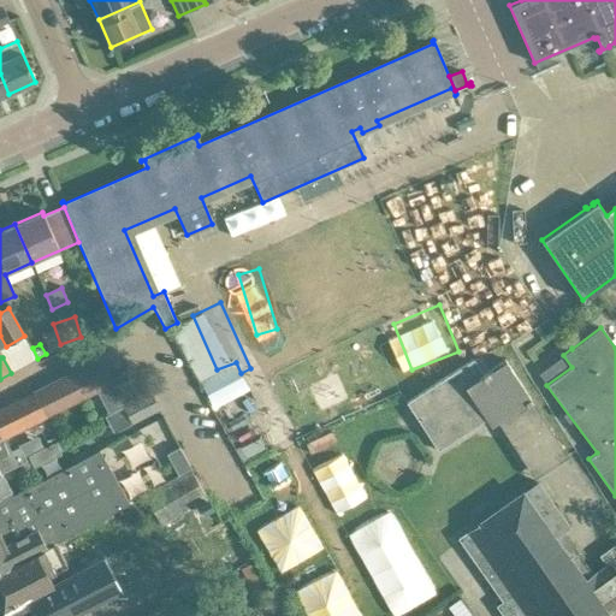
[(45,415),(75,400),(105,385),(107,385),(105,381),(108,375),(101,359),(33,392),(45,415)]
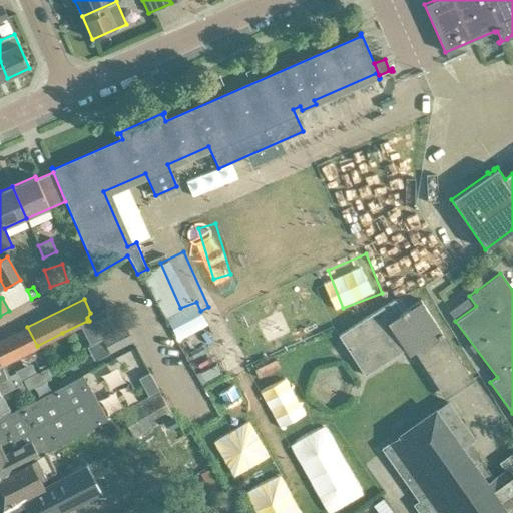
[(401,311),(397,304),(393,299),(338,334),(364,375),(404,349),(413,351),(440,392),(460,379),(438,345),(445,340),(441,333),(420,299),(401,311)]
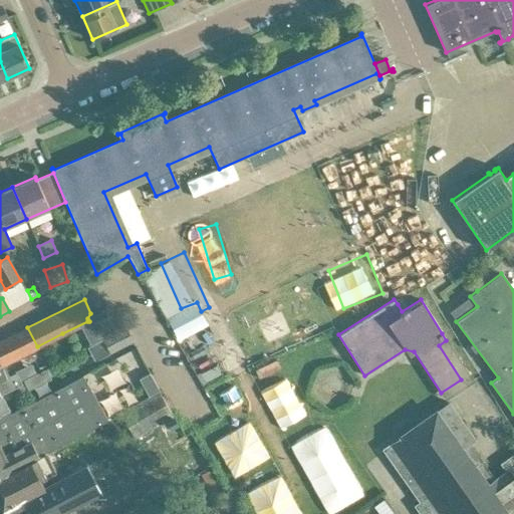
[(115,332),(106,313),(106,312),(93,318),(92,319),(89,321),(87,321),(97,341),(115,332)]
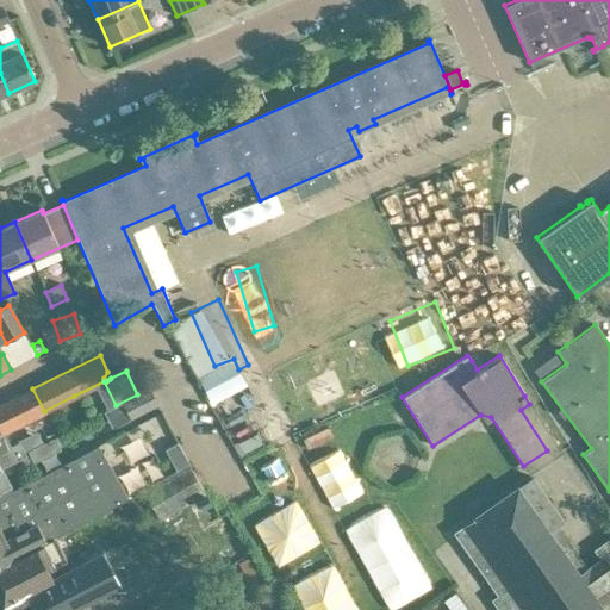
[(261,371),(228,384),(246,430),(279,417),(261,371)]
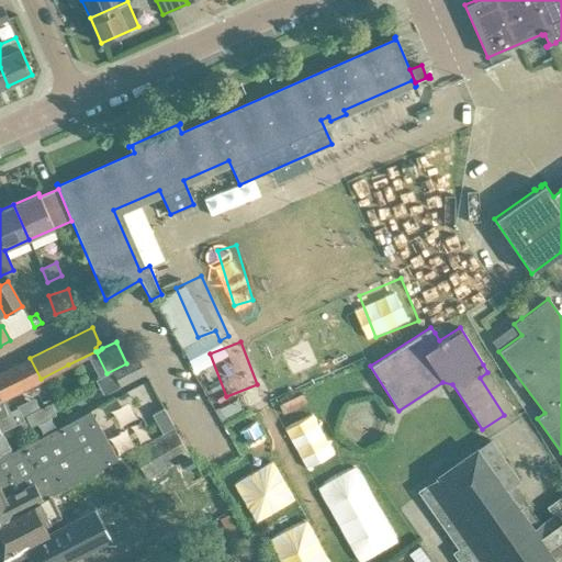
[(30,358),(4,371),(15,392),(41,379),(30,358)]
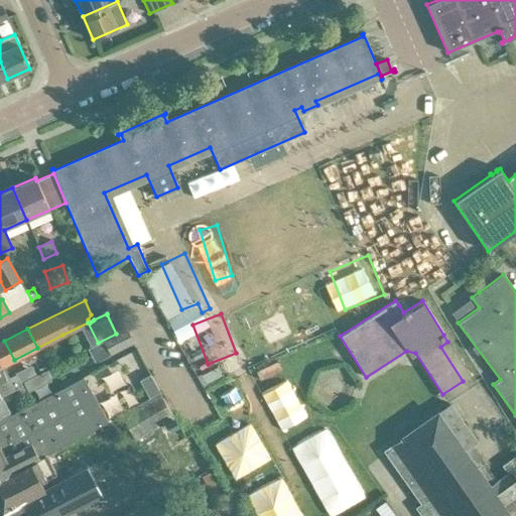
[(104,341),(111,354),(133,343),(127,331),(116,336),(115,335),(104,341)]
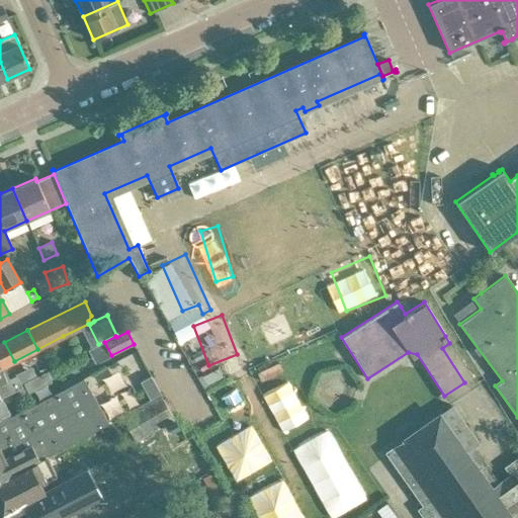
[(4,342),(0,343),(0,368),(3,366),(14,361),(4,342)]
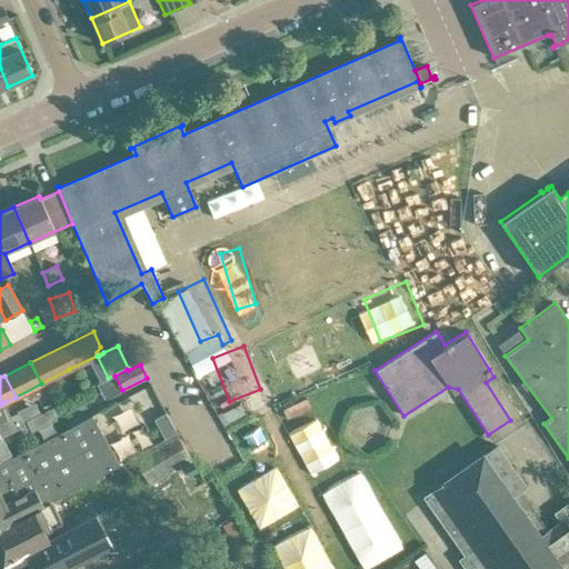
[(0,420),(10,416),(3,402),(0,405),(0,420)]
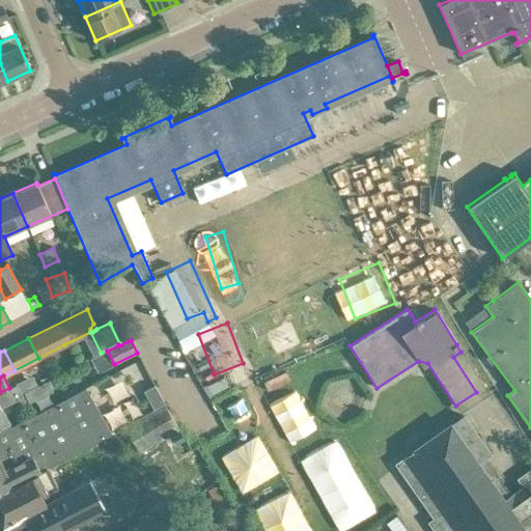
[(16,385),(9,388),(0,392),(0,427),(8,424),(1,408),(22,397),(16,385)]
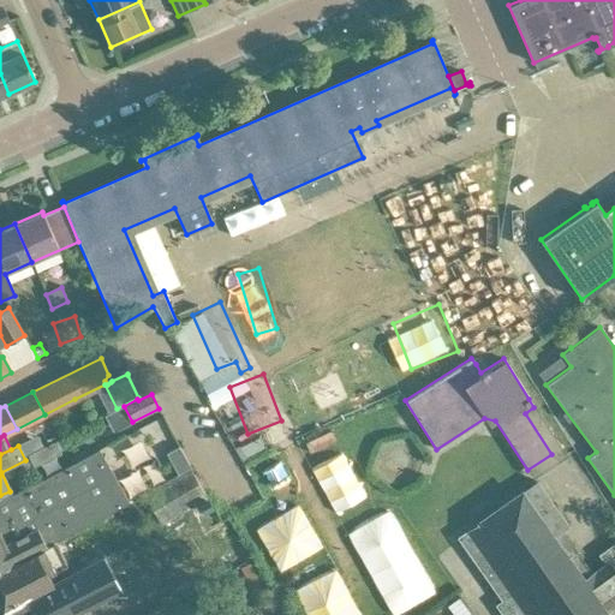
[(178,475),(191,467),(179,446),(167,453),(178,475)]
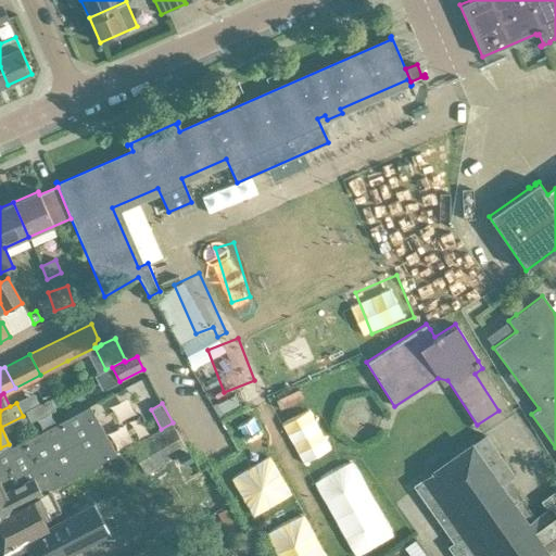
[(262,459),(292,445),(275,405),(243,419),(262,459)]
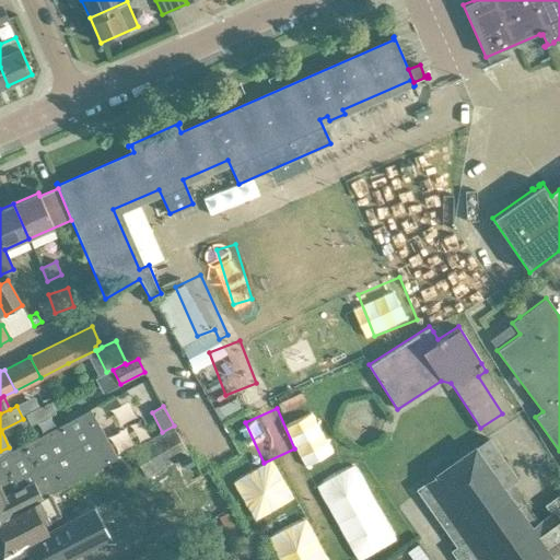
[(0,518),(49,493),(117,457),(90,409),(10,452),(9,447),(0,451),(0,518)]
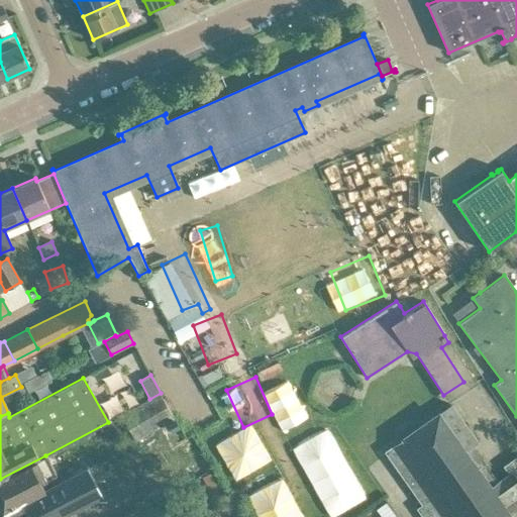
[(121,416),(134,440),(173,418),(160,394),(121,416)]
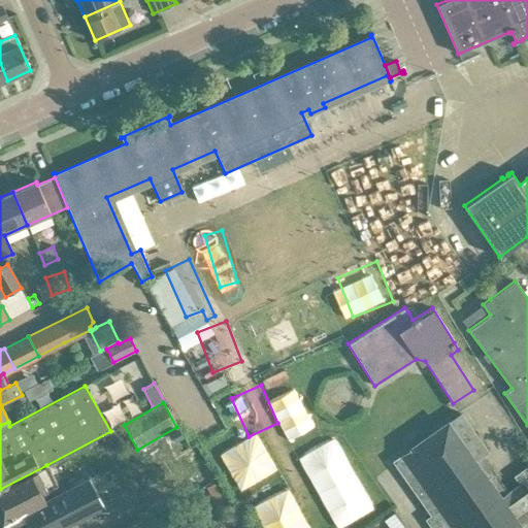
[(527,466),(514,476),(519,485),(499,498),(474,462),(487,452),(460,414),(418,442),(414,436),(408,440),(413,447),(410,449),(410,450),(394,461),(432,516),(427,520),(432,527),(521,527),(522,527),(519,523),(527,516),(527,466)]
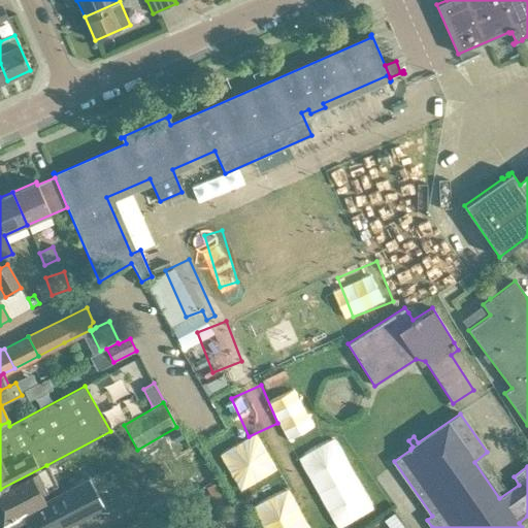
[(268,484),(305,461),(283,425),(245,448),(268,484)]
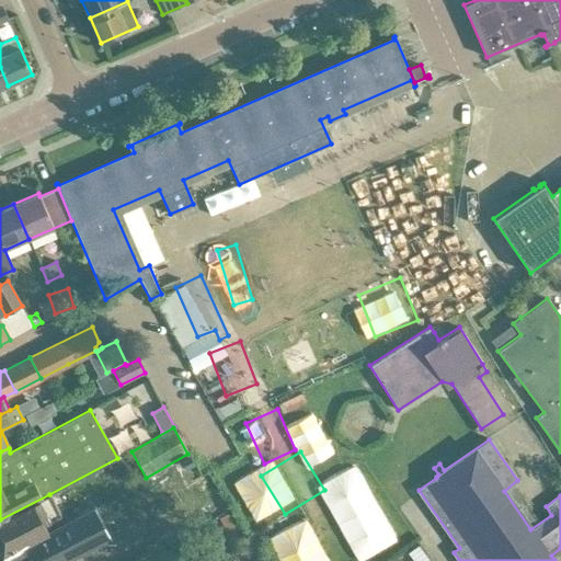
[(103,560),(163,529),(155,513),(152,507),(158,504),(146,480),(44,534),(2,557),(3,560),(103,560)]
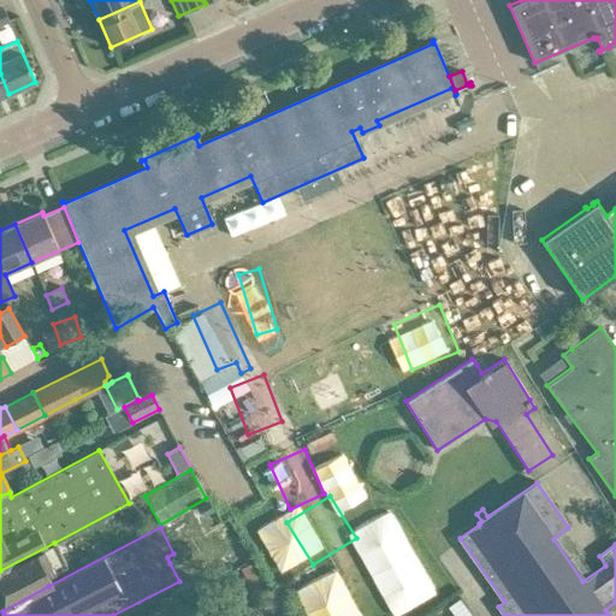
[(0,604),(3,611),(48,586),(47,585),(52,582),(48,576),(66,567),(54,543),(0,570),(0,604)]
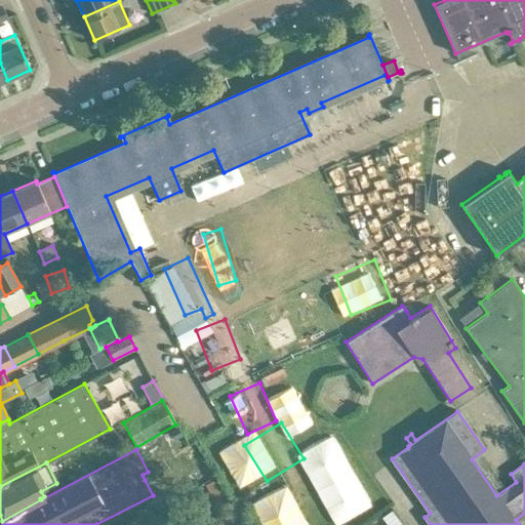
[(277,497),(294,524),(342,524),(313,476),(277,497)]
